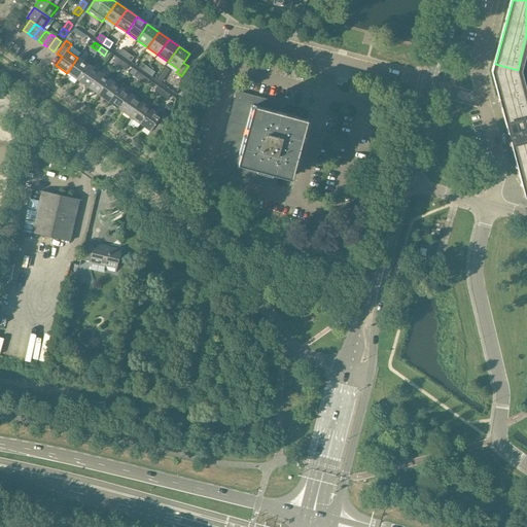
[(124,58),(128,53),(120,48),(117,54),(124,58)]
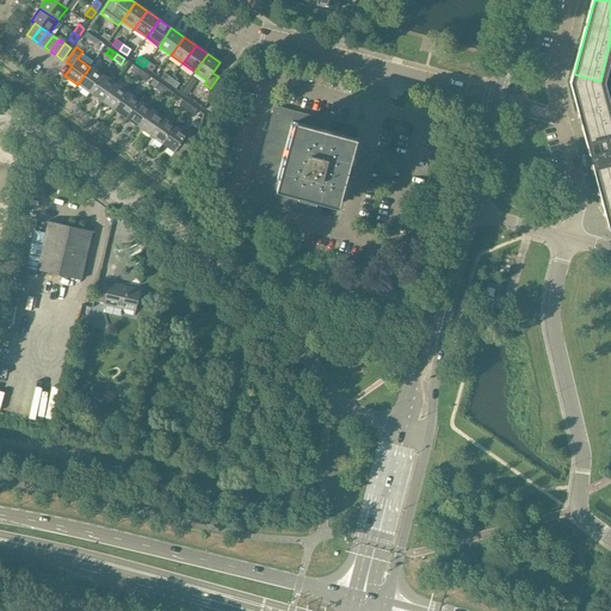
[(150,72),(155,67),(148,61),(143,67),(150,72)]
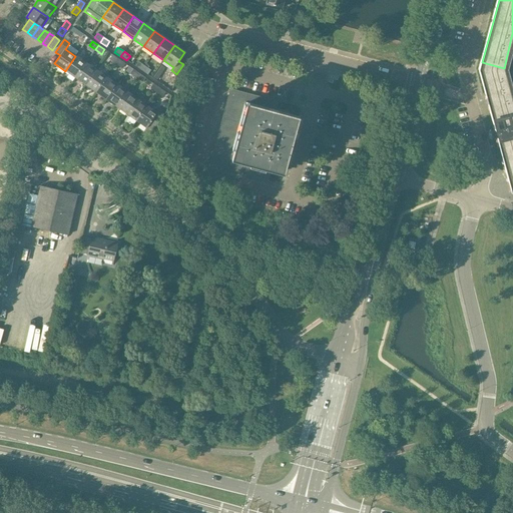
[(115,64),(118,59),(112,55),(109,59),(115,64)]
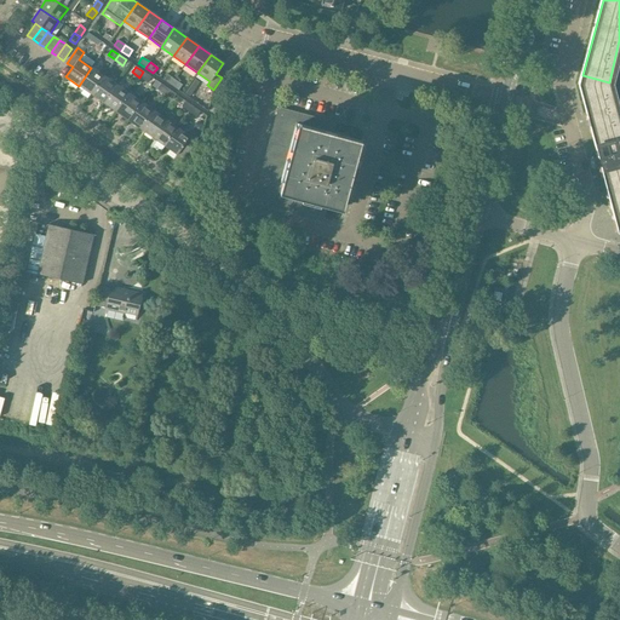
[(91,95),(103,76),(91,68),(79,86),(91,95)]
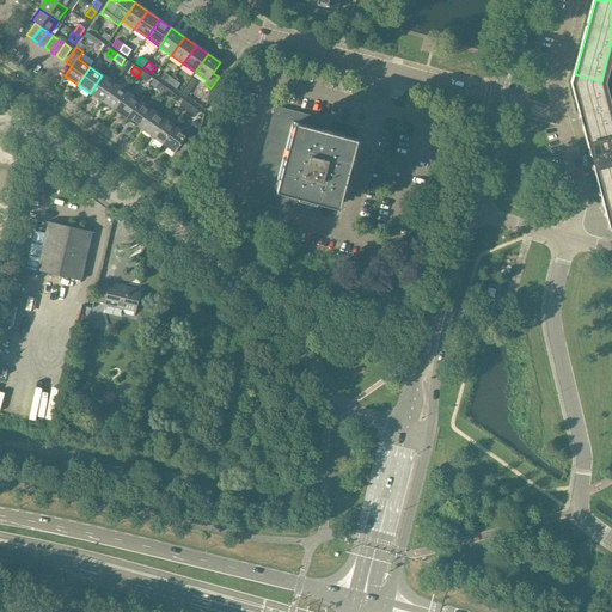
[(145,81),(148,77),(141,71),(138,77),(145,81)]
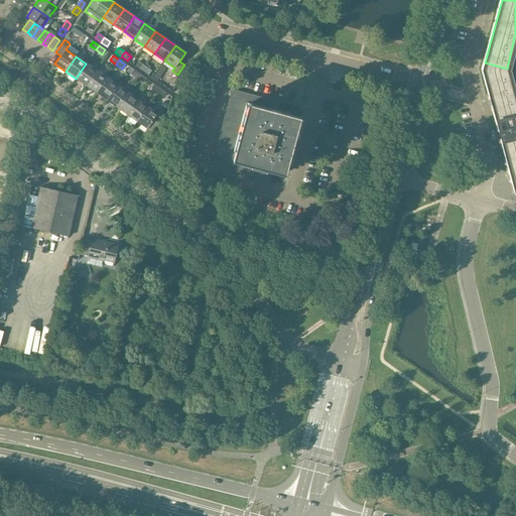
[(142,71),(145,67),(139,61),(135,67),(142,71)]
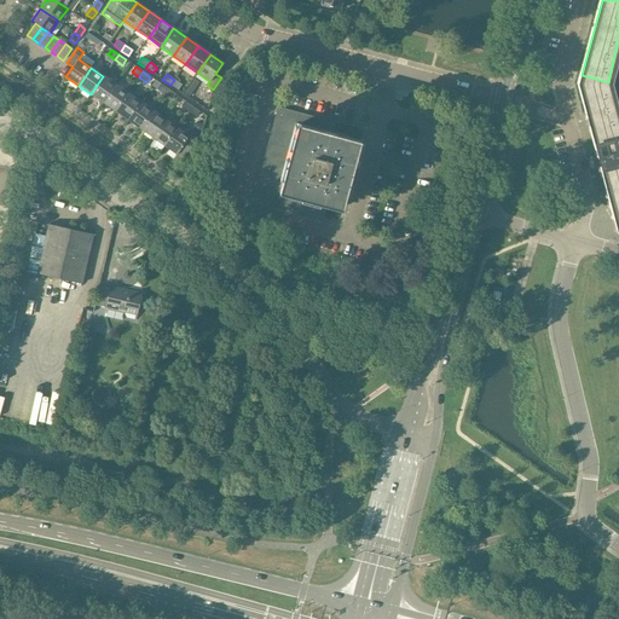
[(618,230),(618,123),(608,82),(582,75),(580,82),(618,230)]
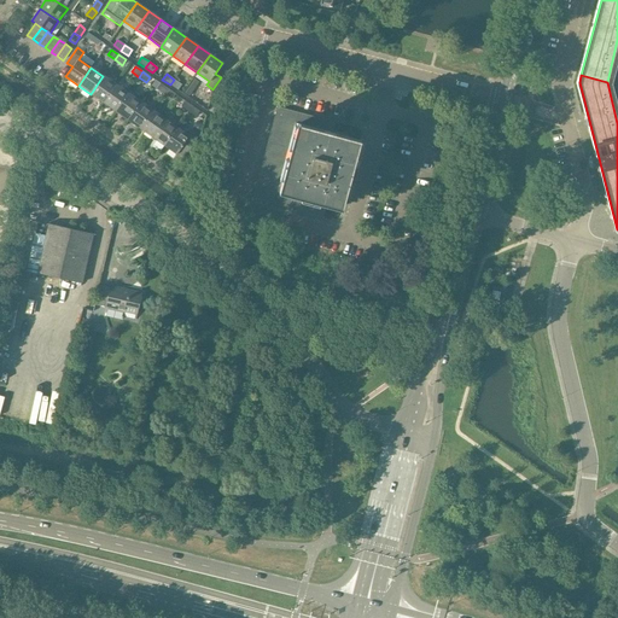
[(103,103),(116,85),(103,76),(91,94),(103,103)]
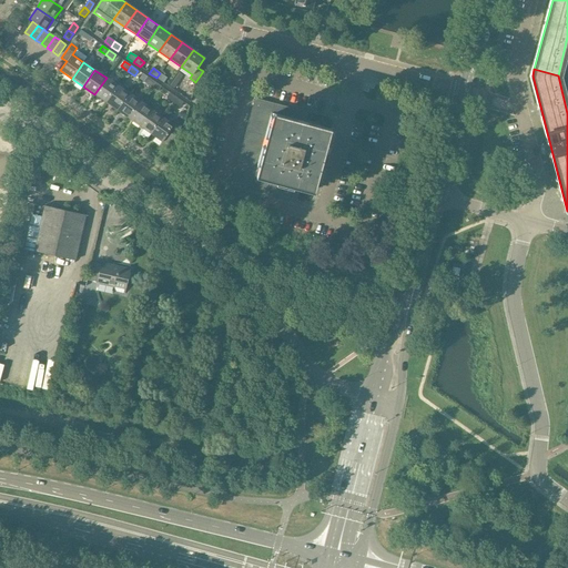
[(183,75),(179,72),(169,85),(174,89),(183,75)]
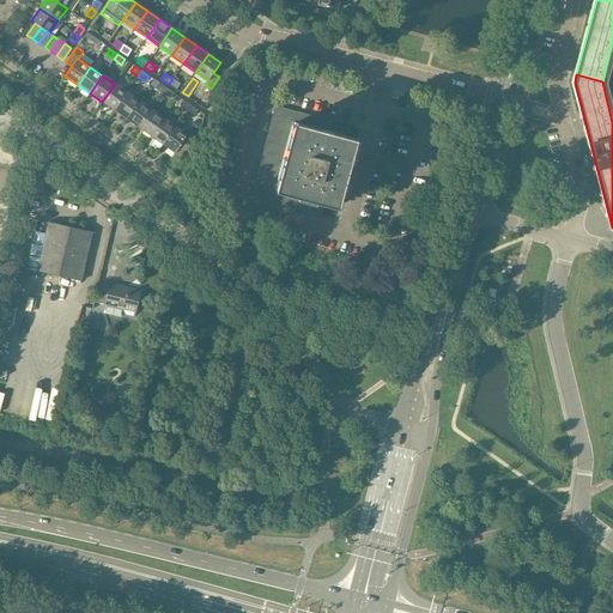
[(176,90),(180,84),(173,79),(169,84),(176,90)]
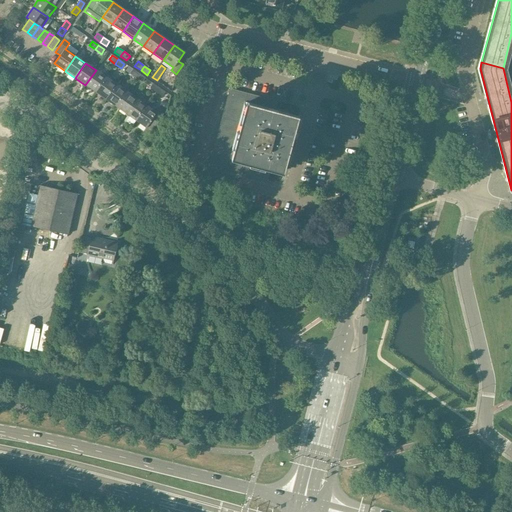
[(135,78),(138,74),(132,69),(129,74),(135,78)]
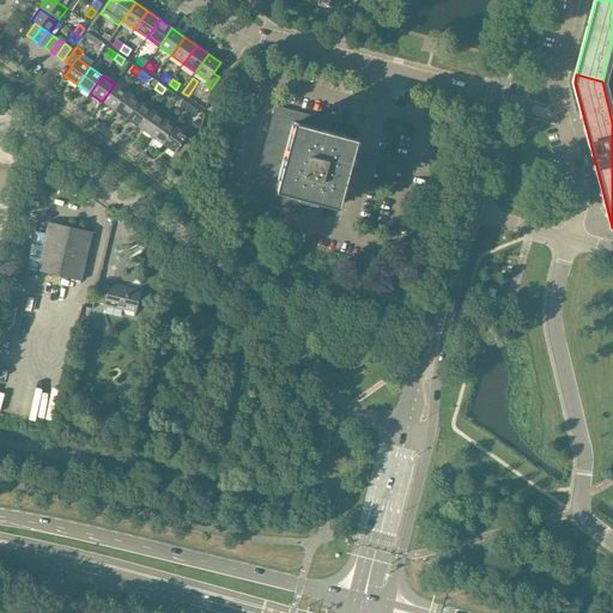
[(114,110),(127,92),(115,84),(102,102),(114,110)]
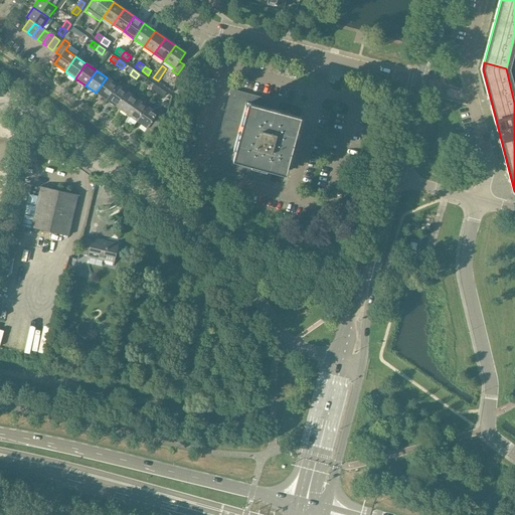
[(142,82),(146,78),(139,74),(136,78),(142,82)]
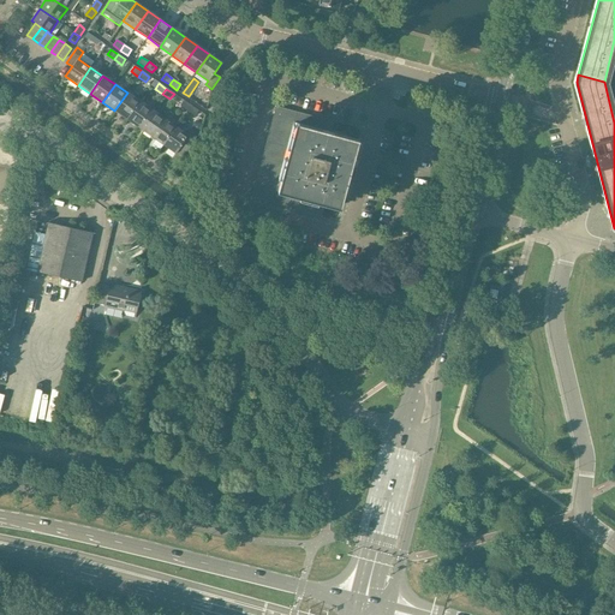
[(126,119),(139,101),(127,93),(114,111),(126,119)]
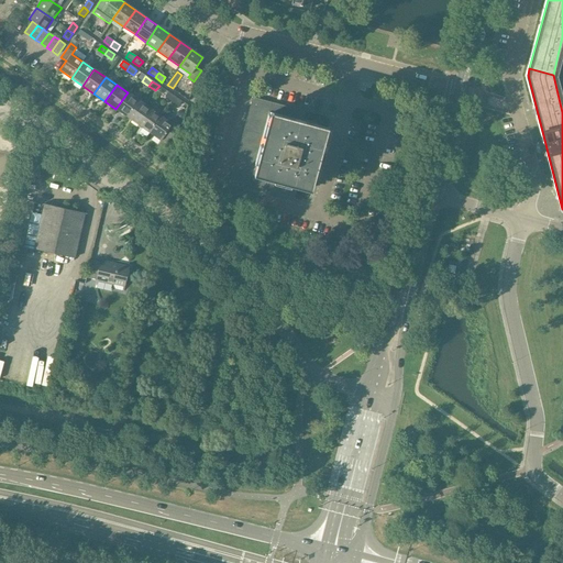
[(175,97),(167,91),(164,97),(172,101),(175,97)]
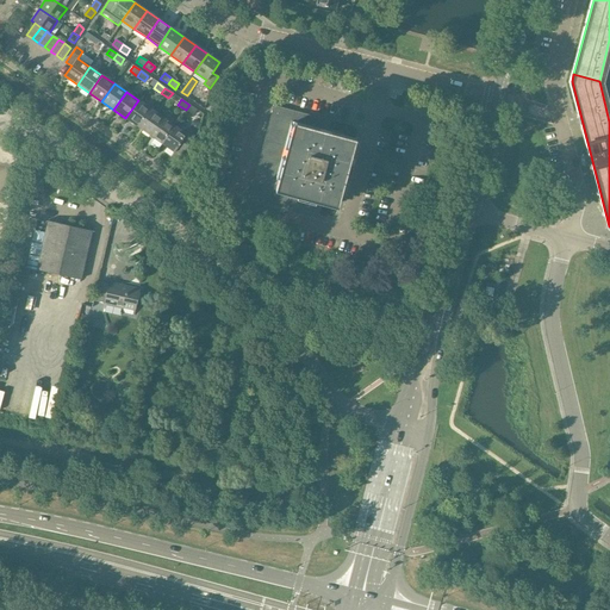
[(137,126),(150,109),(138,100),(125,118),(137,126)]
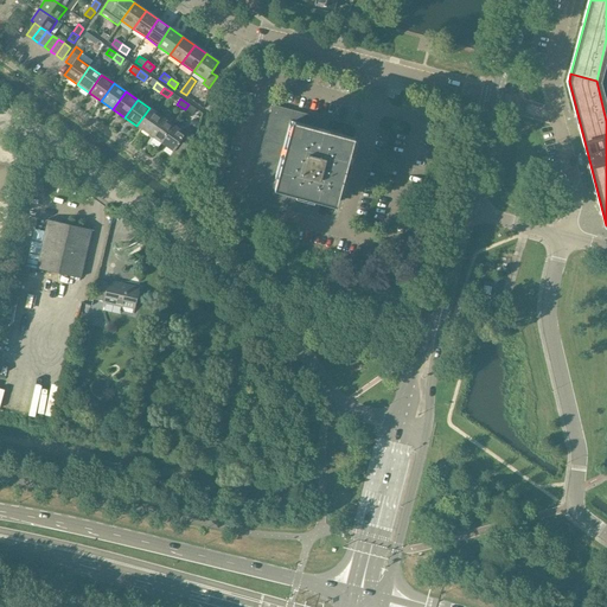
[(192,115),(196,109),(189,104),(185,109),(192,115)]
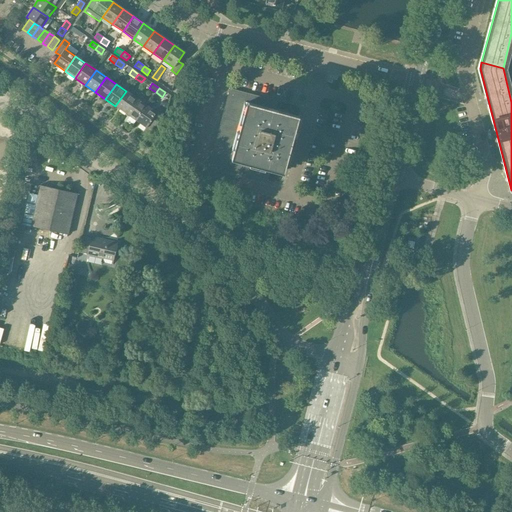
[(282,172),(297,118),(266,110),(269,99),(229,88),(208,164),(267,180),(270,168),(282,172)]
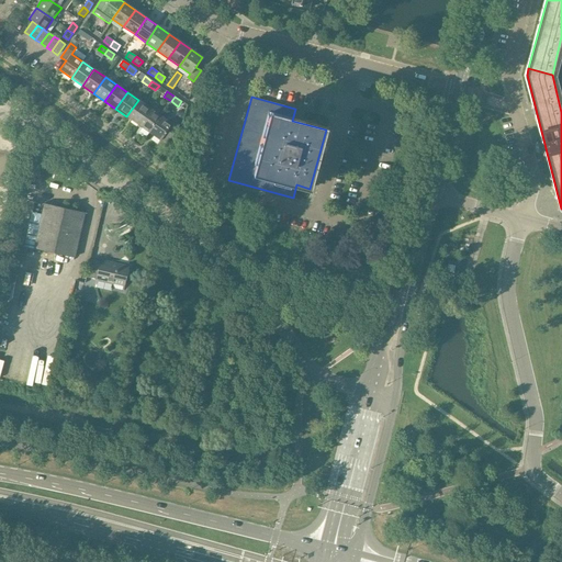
[(138,124),(149,109),(138,100),(126,116),(138,124)]
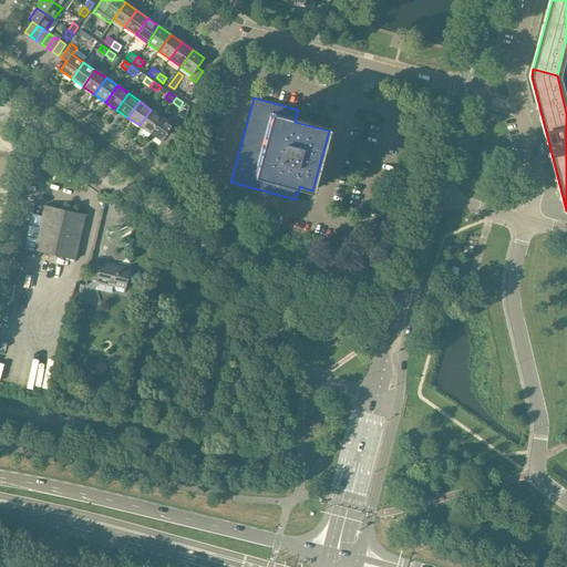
[(151,134),(162,117),(151,110),(140,125),(151,134)]
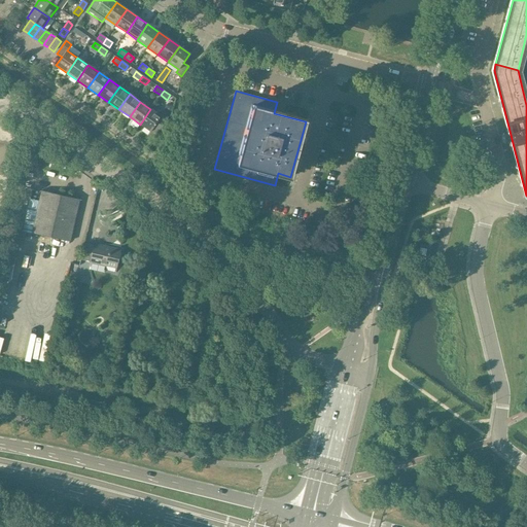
[(156,135),(168,117),(163,113),(161,116),(150,109),(140,125),(150,132),(151,131),(156,135)]
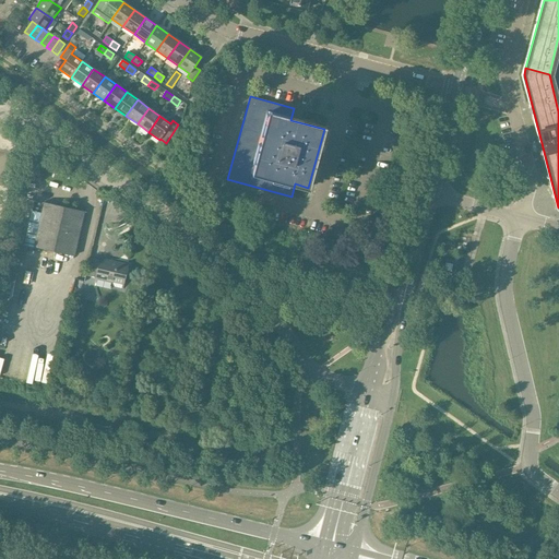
[(21,263),(35,200),(18,197),(0,275),(0,293),(2,294),(10,261),(21,263)]
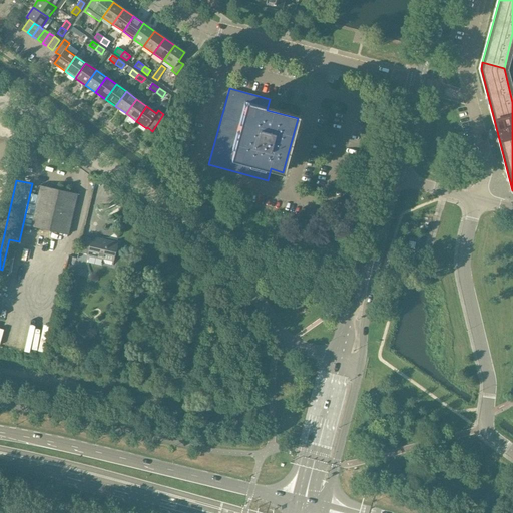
[(68,234),(77,195),(78,195),(78,194),(40,185),(40,186),(31,226),(68,234)]
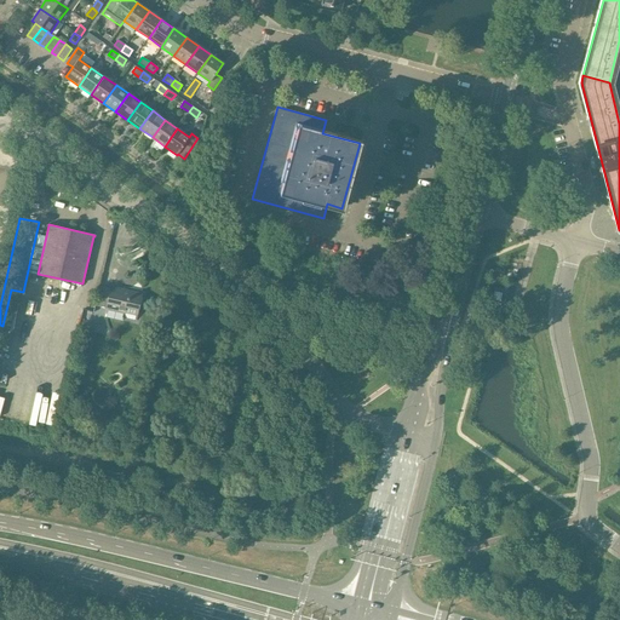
[(493,286),(489,300),(505,304),(509,290),(493,286)]
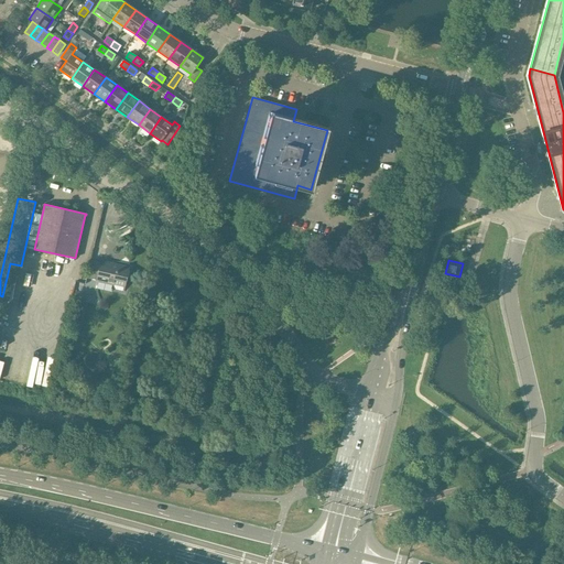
[(123,291),(129,268),(100,261),(100,264),(89,262),(86,278),(97,280),(96,285),(123,291)]
